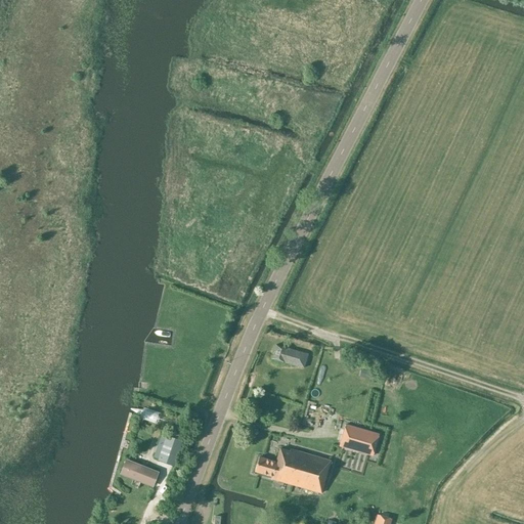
[(295,350),(274,345),(270,360),(286,364),(286,362),(304,367),(308,355),(316,357),(319,347),(297,341),(295,350)]
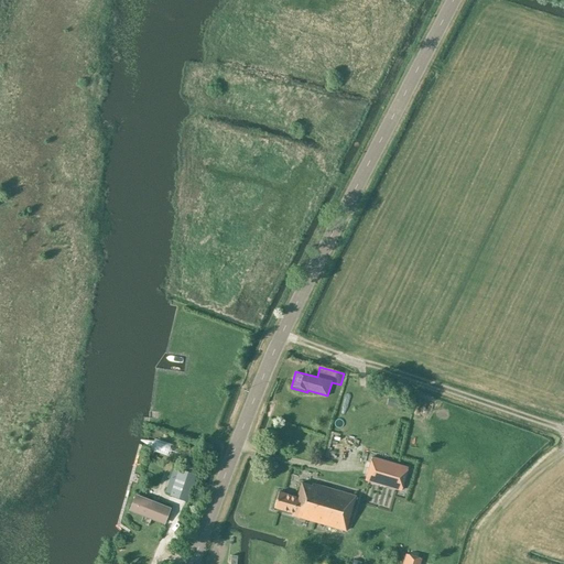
[(368,390),(366,403),(375,405),(377,392),(368,390)]
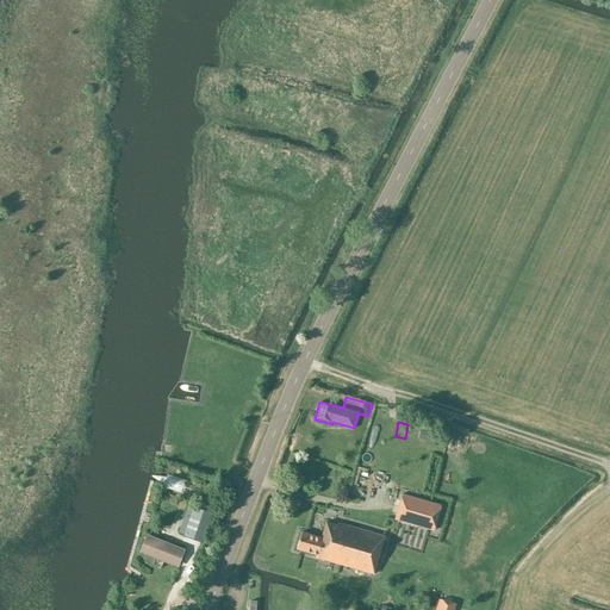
[(429,442),(431,433),(421,430),(418,439),(429,442)]
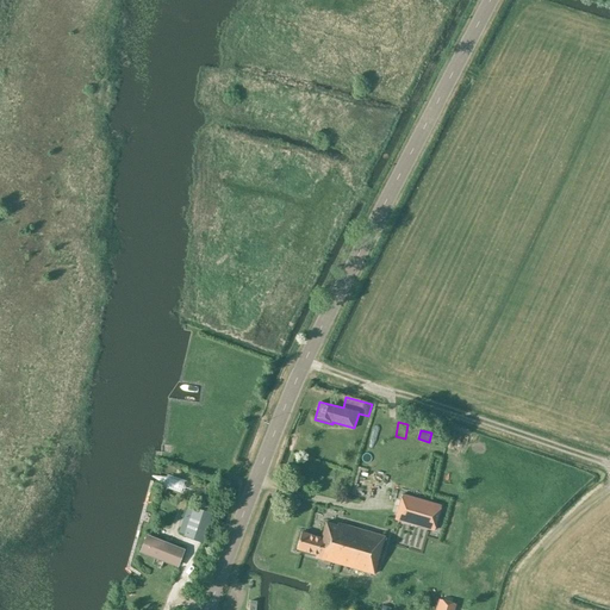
[(448,431),(446,441),(458,443),(460,435),(448,431)]
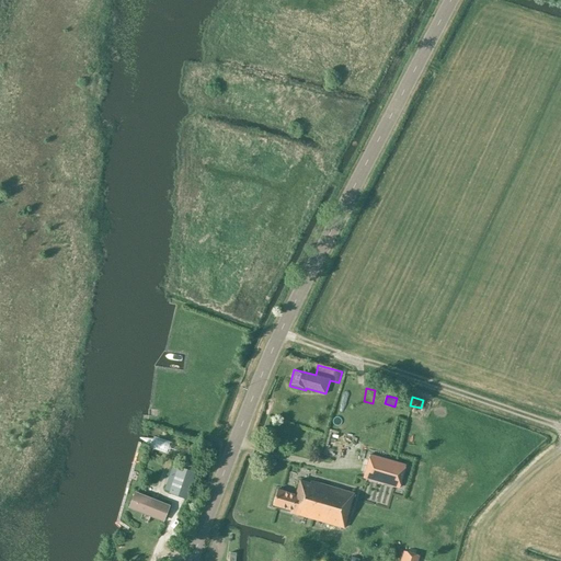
[(290,454),(297,456),(300,445),(295,443),(290,454)]
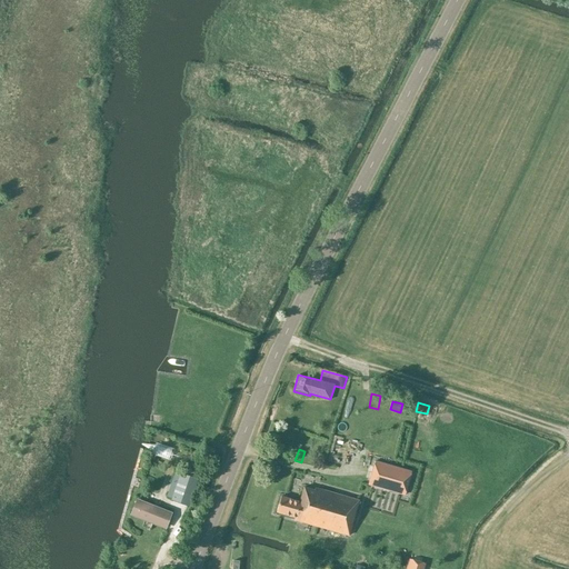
[(373,461),(367,485),(403,495),(410,471),(373,461)]
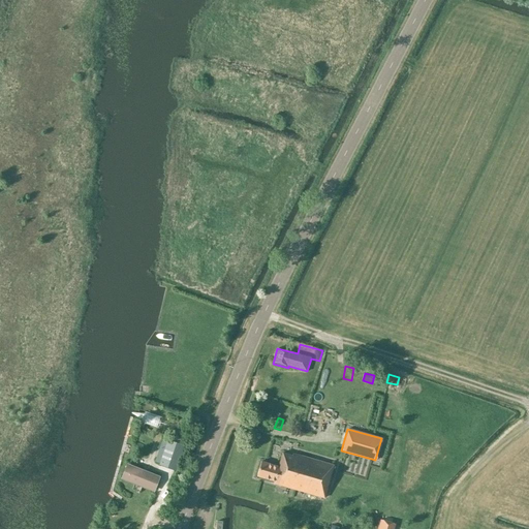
[(163,439),(156,461),(175,468),(185,438),(169,434),(167,441),(163,439)]
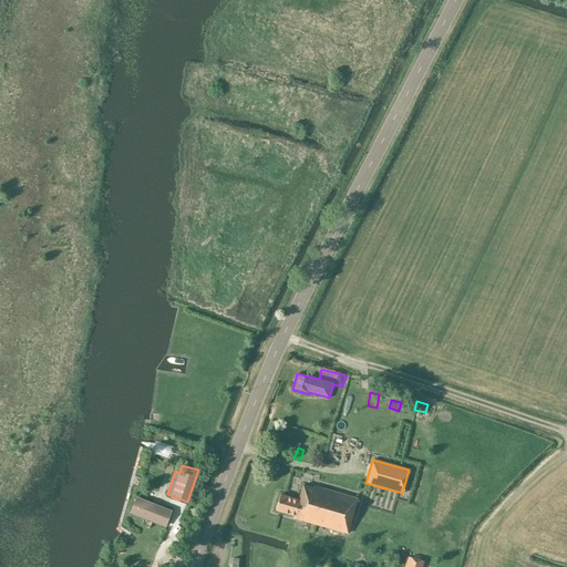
[(358,498),(329,491),(313,486),(312,488),(302,485),(298,500),(279,494),(275,511),(294,516),(292,518),(347,534),(350,525),(354,509),(358,498)]
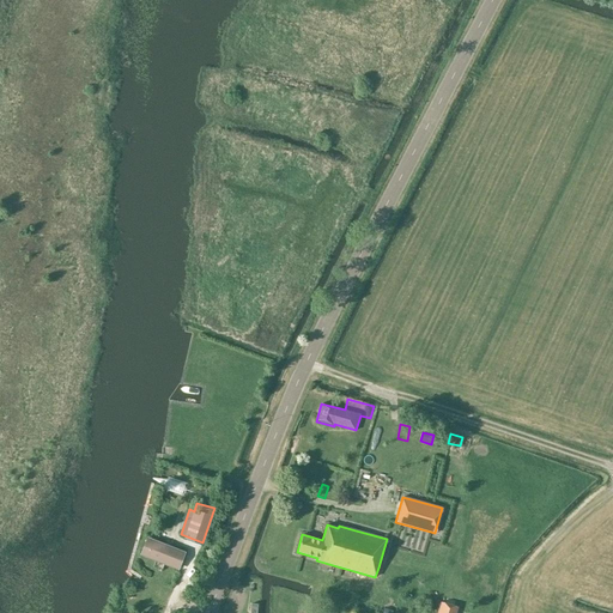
[(141,554),(177,569),(183,553),(147,539),(141,554)]
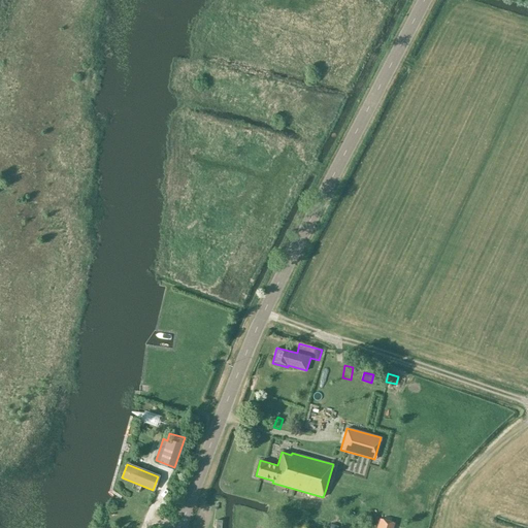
[(393,527),(395,523),(380,519),(376,527),(393,527)]
